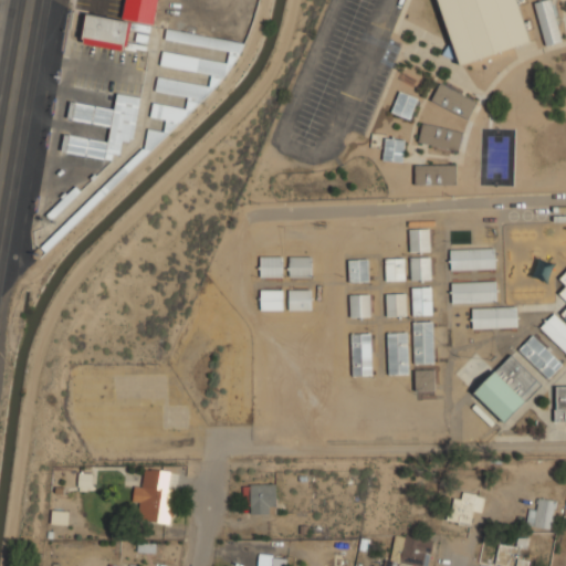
[(439,0),(461,65),(532,42),(517,0),(439,0)]
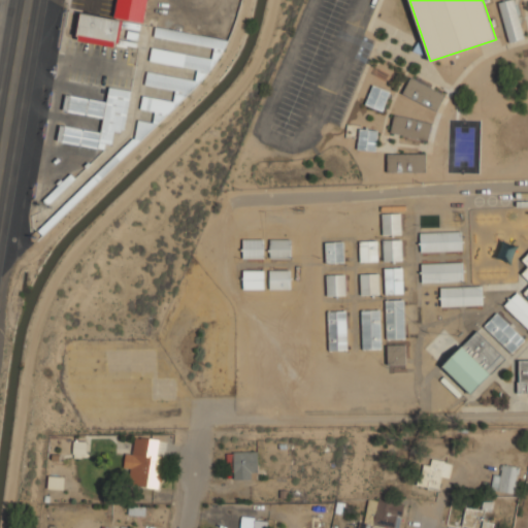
[(499,3),(509,0),(514,0),(525,38),(509,42),(499,3)]
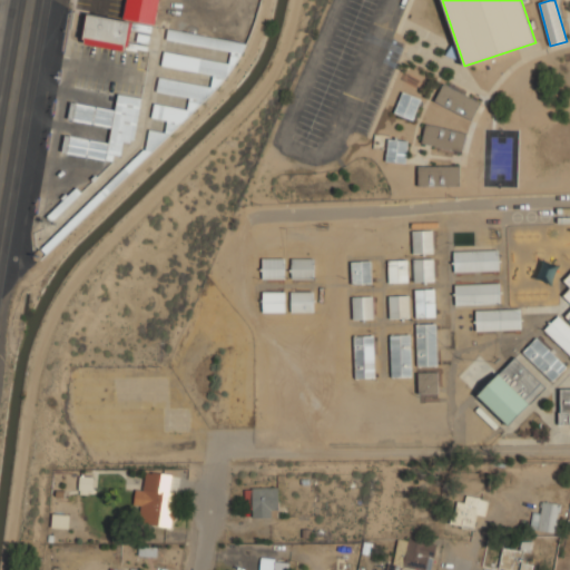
[(74,11),(248,45),(26,276),(74,11)]
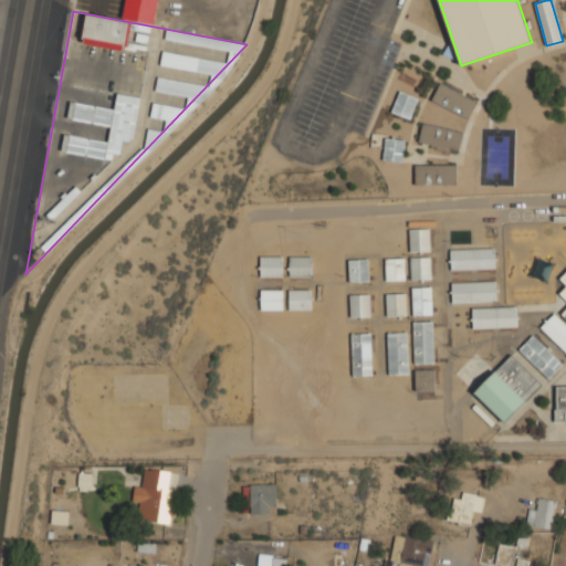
[(431,101),(468,119),(478,102),(441,82),(431,101)]
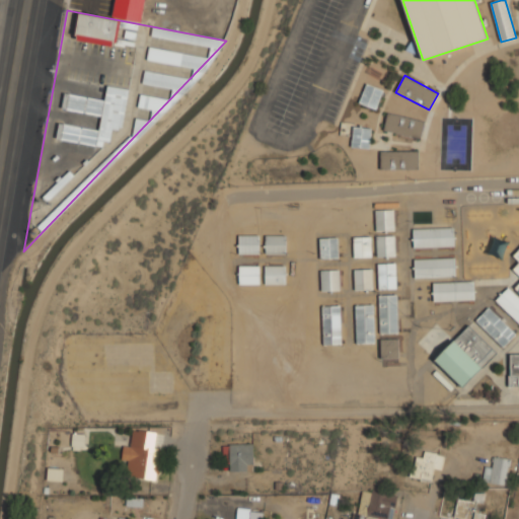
[(359,102),(376,109),(384,90),(367,83),(359,102)]
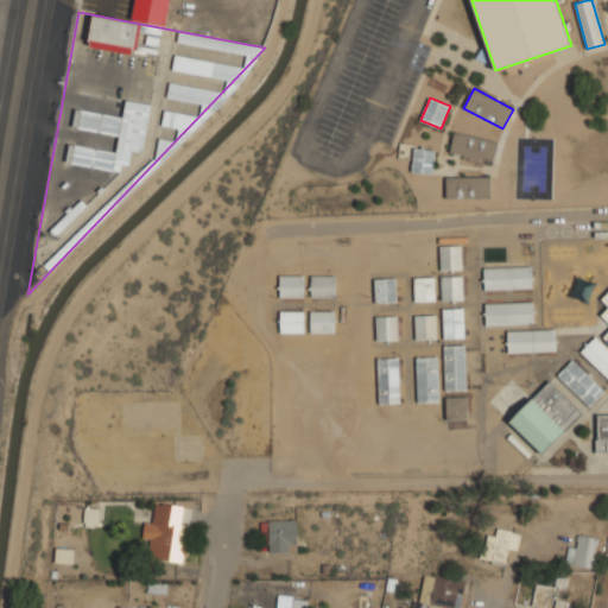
[(449,151),(494,163),(499,143),(455,132),(449,151)]
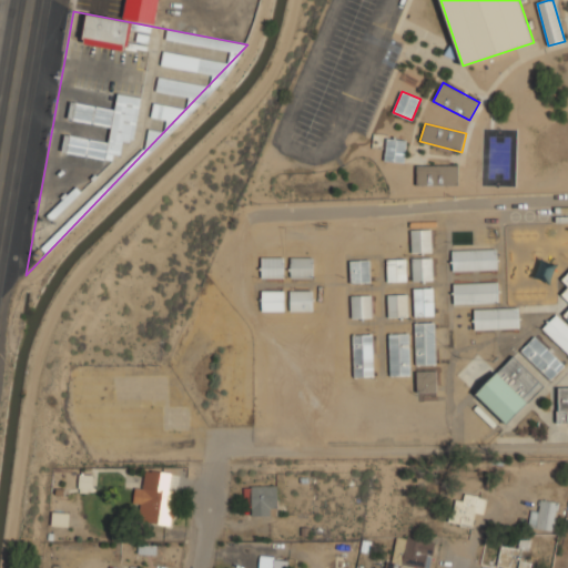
[(387,139),(407,141),(405,163),(385,161),(387,139)]
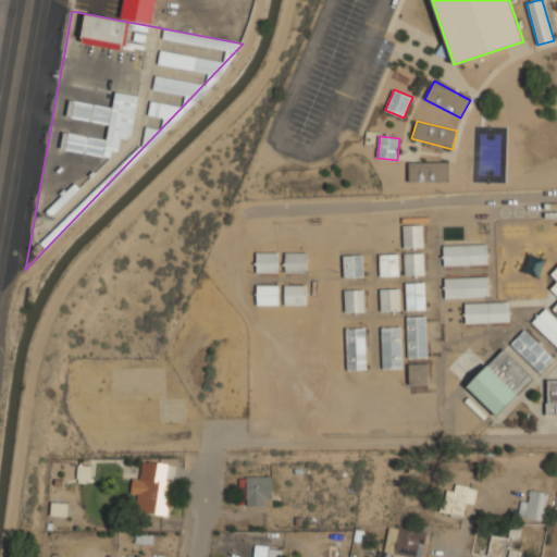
[(408,162),(408,182),(450,181),(449,161),(408,162)]
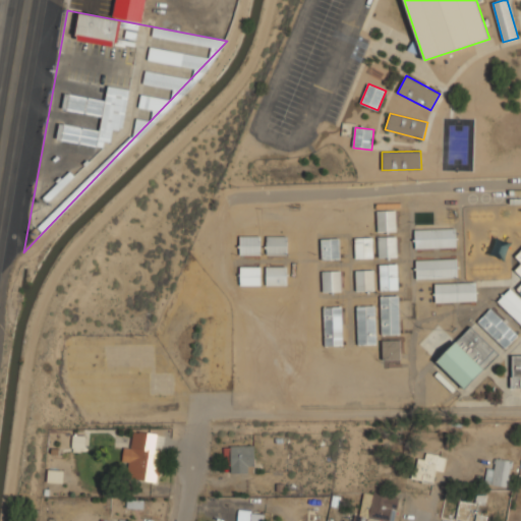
[(377,212),(396,211),(397,231),(377,232),(377,212)]
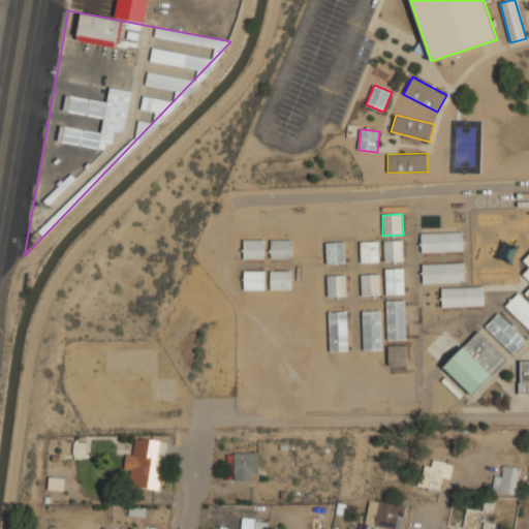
[(421,234),(463,231),(464,251),(422,253),(421,234)]
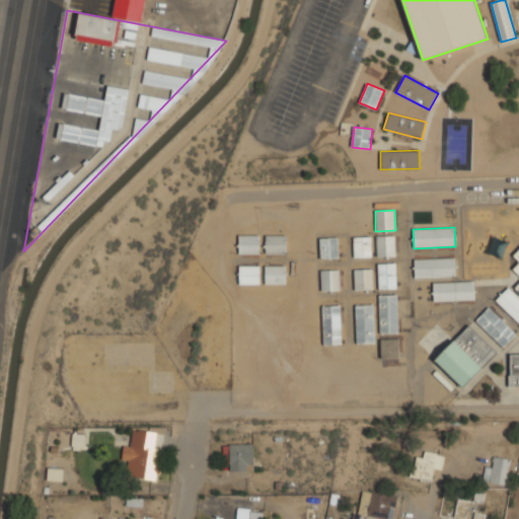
[(238,235),(258,235),(258,254),(238,254),(238,235)]
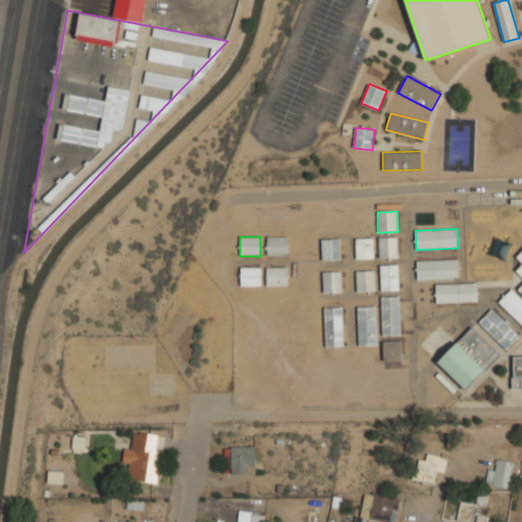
[(267,237),(286,237),(286,256),(267,256),(267,237)]
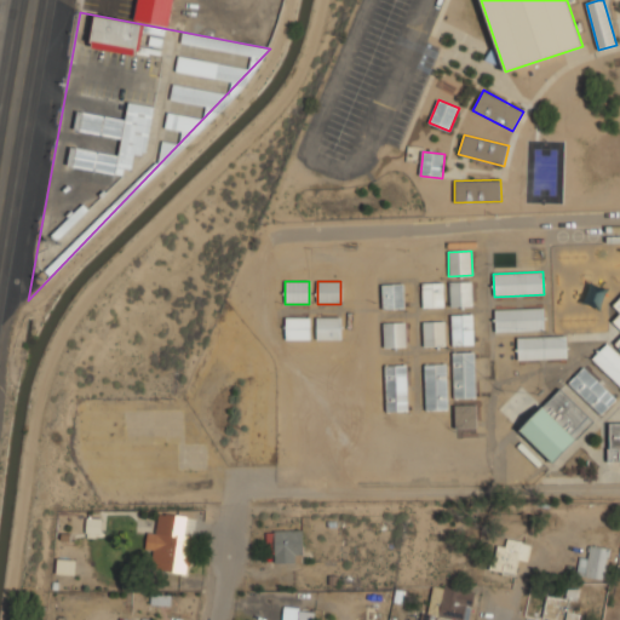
[(443,282),(443,308),(422,308),(422,283),(443,282)]
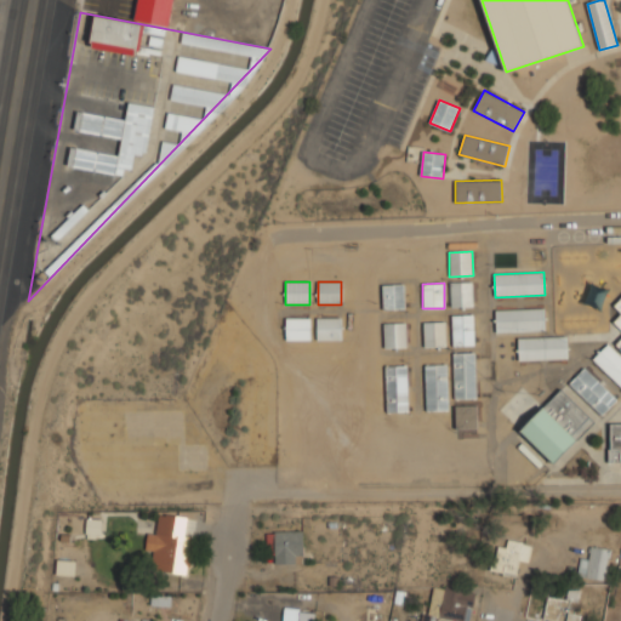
[(450,284),(472,283),(473,307),(451,308),(450,284)]
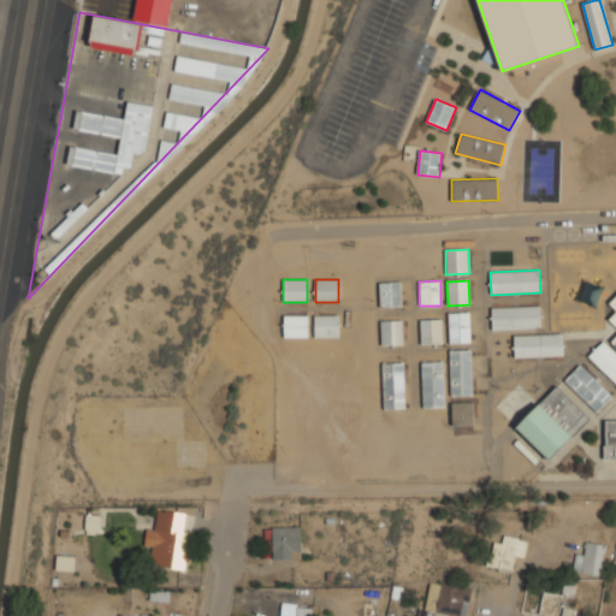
[(401,282),(402,307),(380,307),(379,283),(401,282)]
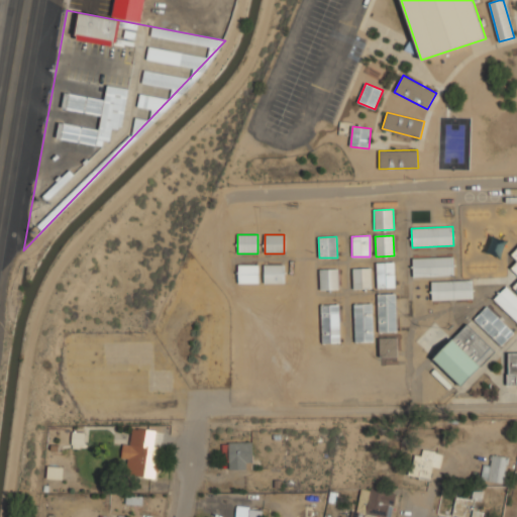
[(413,257),(414,276),(453,275),(452,255),(413,257)]
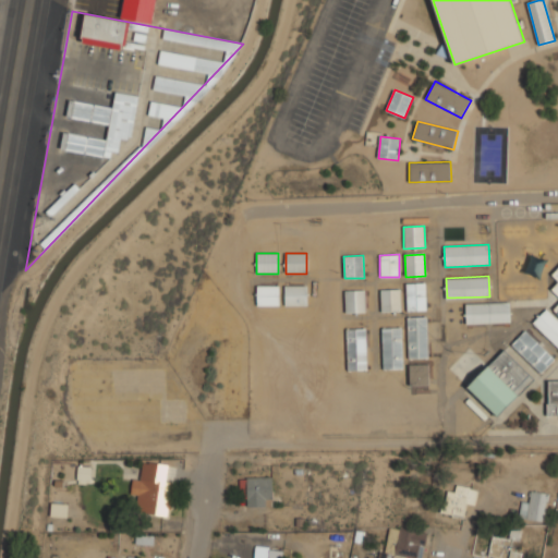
[(407,283),(426,283),(426,311),(407,311),(407,283)]
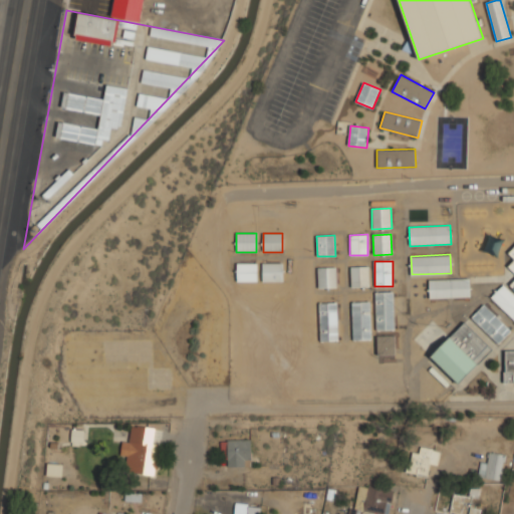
[(262,262),(283,262),(283,281),(263,281),(262,262)]
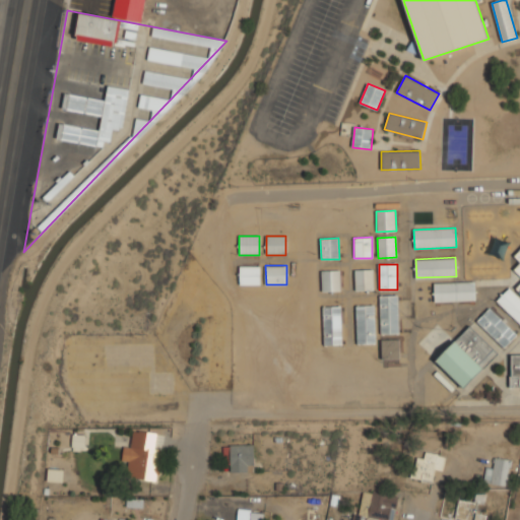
[(240,267),(261,267),(261,284),(240,284),(240,267)]
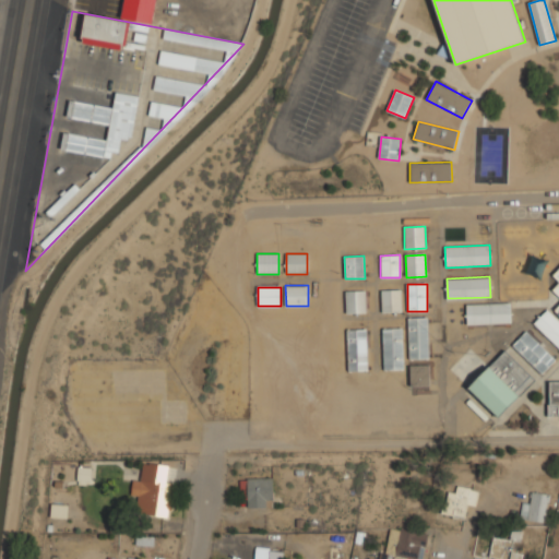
[(345,292),(366,290),(366,312),(346,313),(345,292)]
